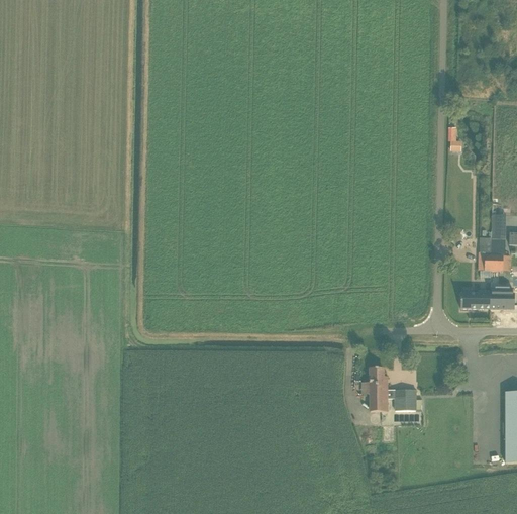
[(457,125),(448,125),(448,138),(450,138),(450,149),(461,149),(461,138),(456,138),(457,125)]
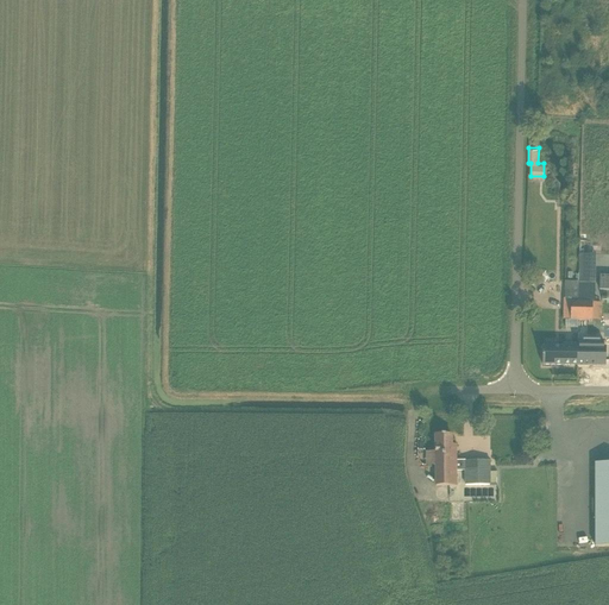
[(594,317),(594,281),(577,279),(577,288),(577,317),(594,317)]
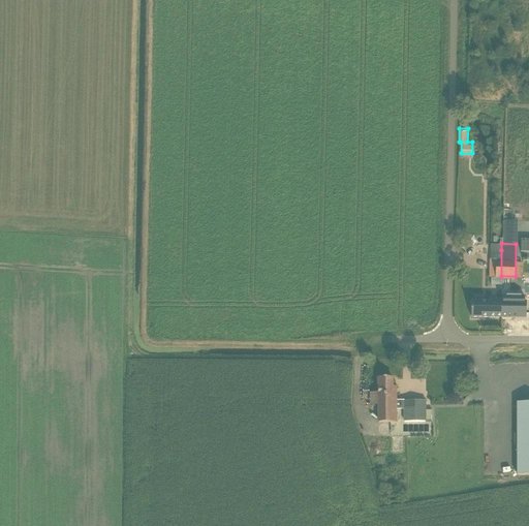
[(490,275),(501,276),(501,250),(496,250),(496,257),(490,256),(490,275)]
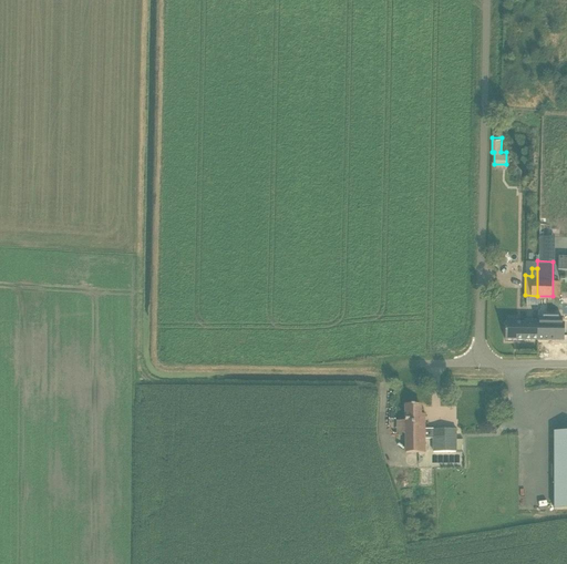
[(505,337),(536,338),(537,318),(524,317),(524,320),(505,320),(505,337)]
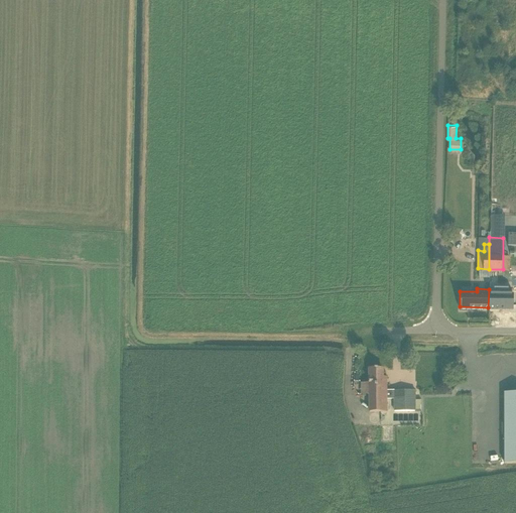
[(515,307),(515,289),(489,289),(488,307),(515,307)]
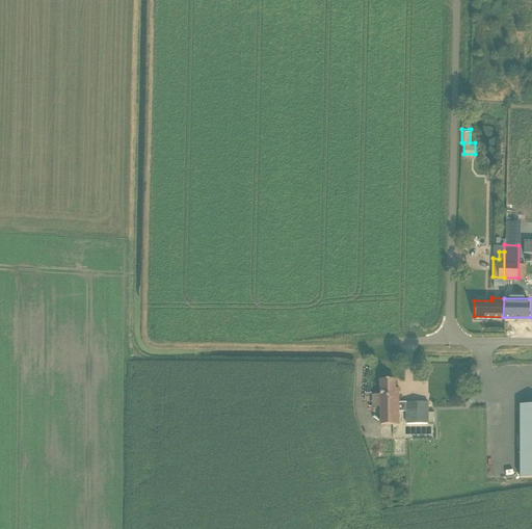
[(394,377),(380,377),(380,392),(380,393),(380,403),(381,421),(399,421),(399,408),(407,408),(407,422),(433,422),(433,411),(428,411),(428,400),(398,400),(398,387),(395,387),(394,377)]
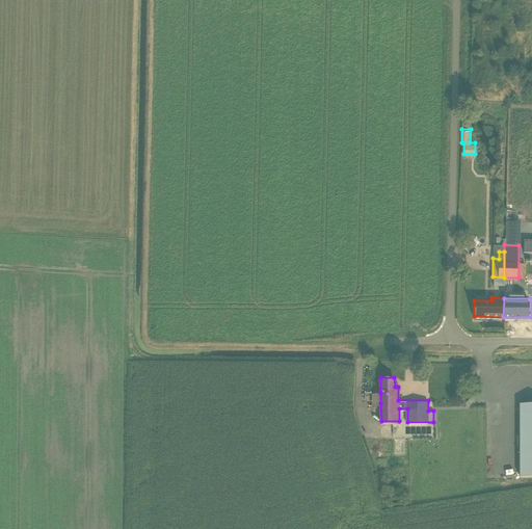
[(531,402),(520,402),(521,475),(531,475),(531,402)]
